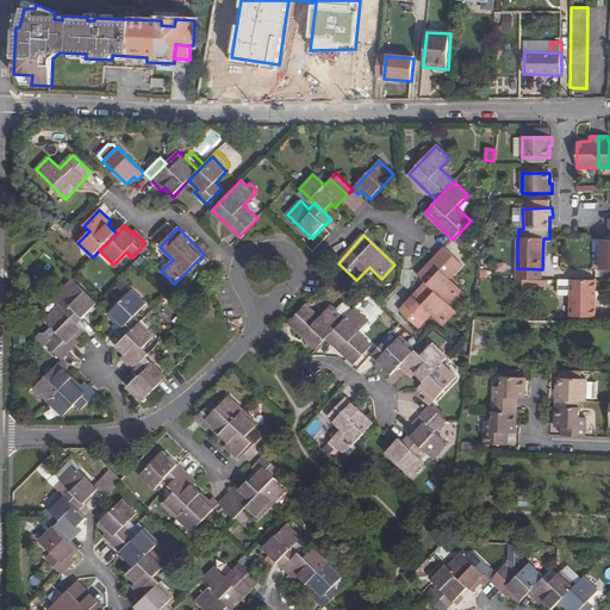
[(427,284),(448,304),(462,290),(452,279),(464,266),(444,249),(418,277),(427,284)]
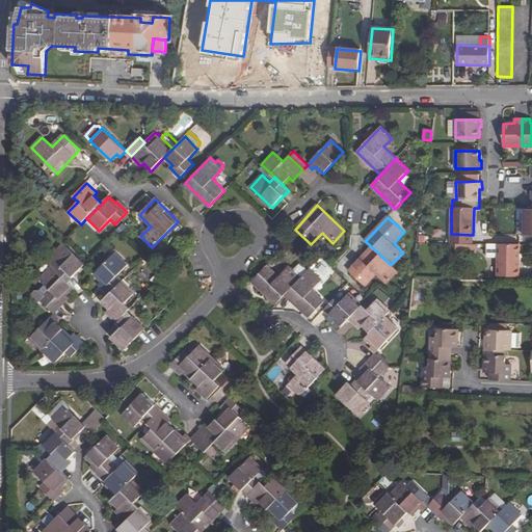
[(498,256),(498,275),(521,275),(521,258),(521,253),(521,243),(488,243),(487,256),(498,256)]
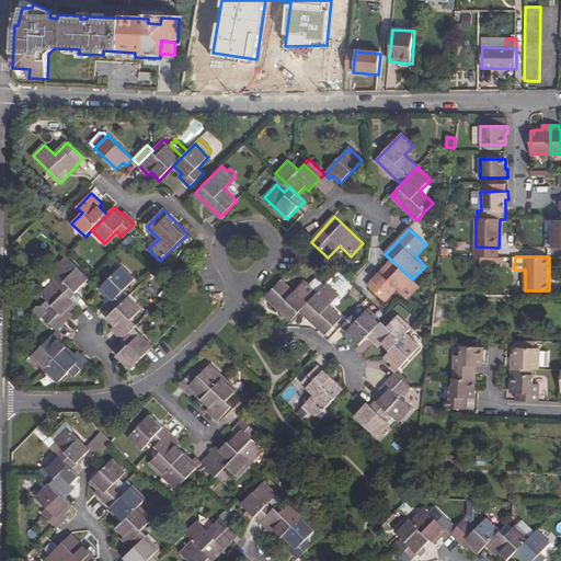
[(57,283),(71,298),(89,281),(66,258),(48,275),(54,282),(57,283)]
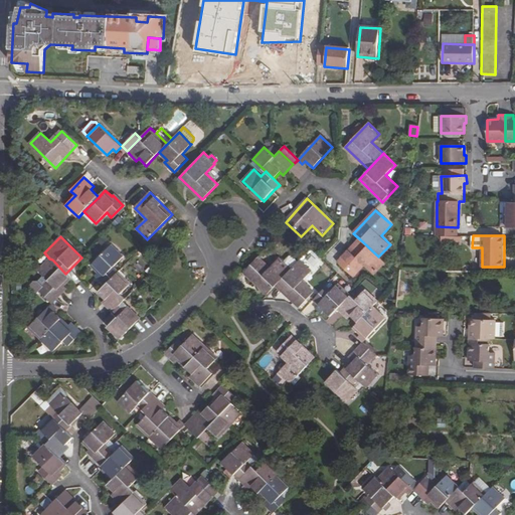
[(364,267),(374,276),(385,264),(378,256),(360,239),(338,263),(353,279),(364,267)]
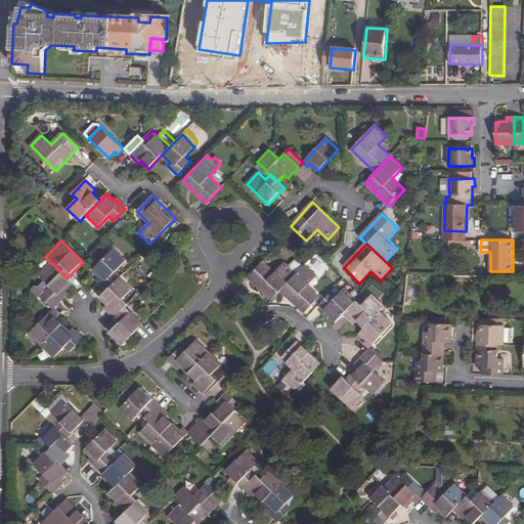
[(96,280),(107,291),(121,277),(115,272),(125,262),(113,250),(92,270),(99,277),(96,280)]
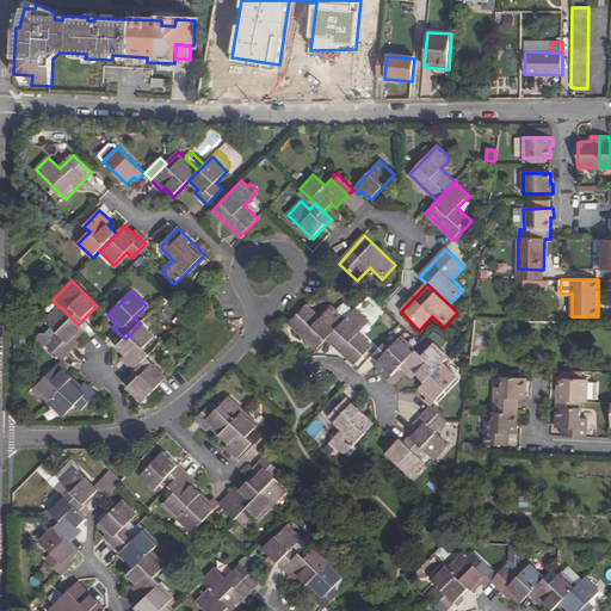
[(290,323),(318,349),(327,339),(356,308),(344,296),(340,296),(321,318),(307,304),(290,323)]
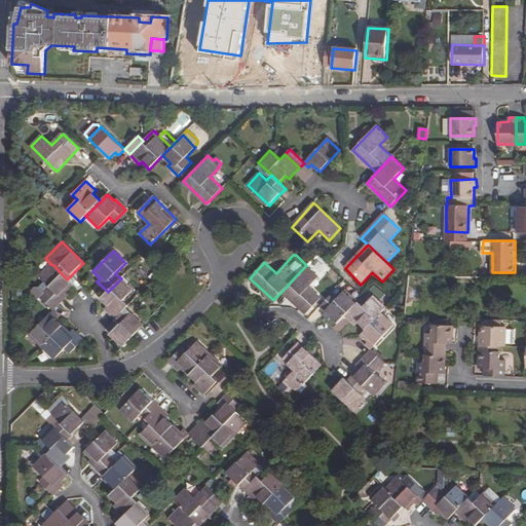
[(39,287),(59,305),(68,295),(65,292),(72,285),(67,279),(53,265),(50,264),(38,276),(44,283),(39,287)]
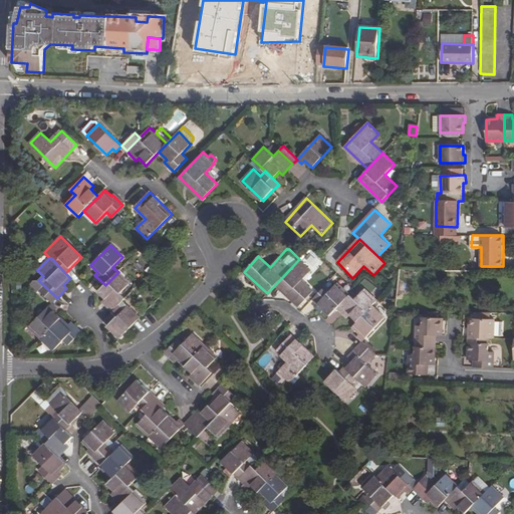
[(275,285),(298,307),(313,291),(302,280),(313,269),(301,258),(299,259),(275,285)]
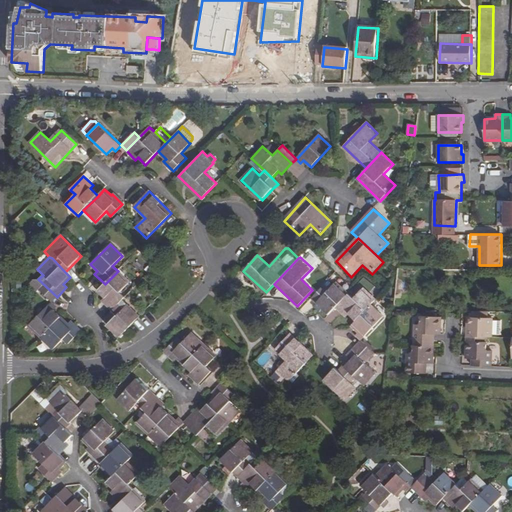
[(102,302),(112,312),(121,301),(125,298),(120,293),(130,283),(118,271),(105,284),(97,292),(105,299),(102,302)]
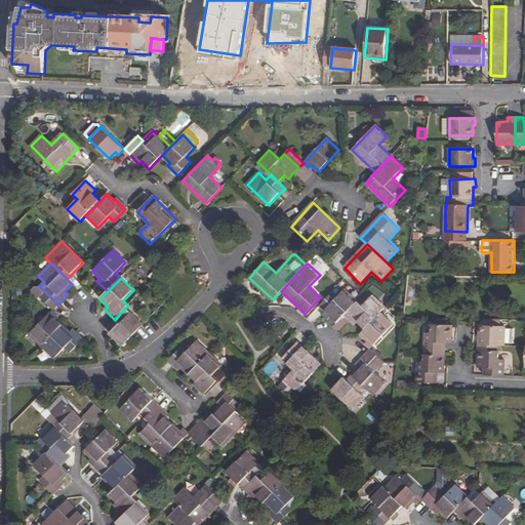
[(38,296),(52,311),(58,305),(39,286),(32,286),(27,291),(35,299),(38,296)]
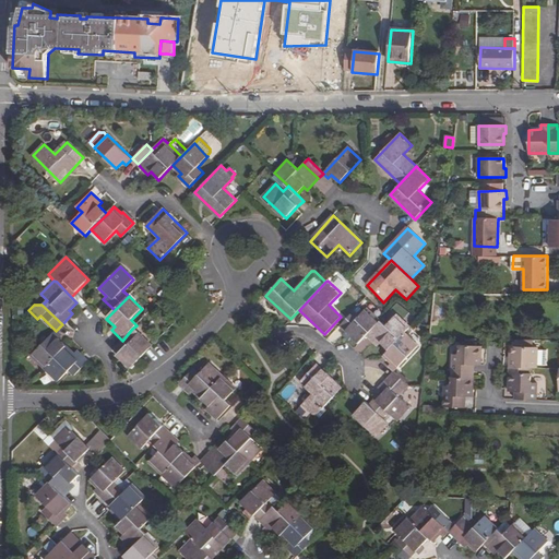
[(339,326),(358,345),(365,337),(379,322),(366,310),(358,318),(353,312),(339,326)]
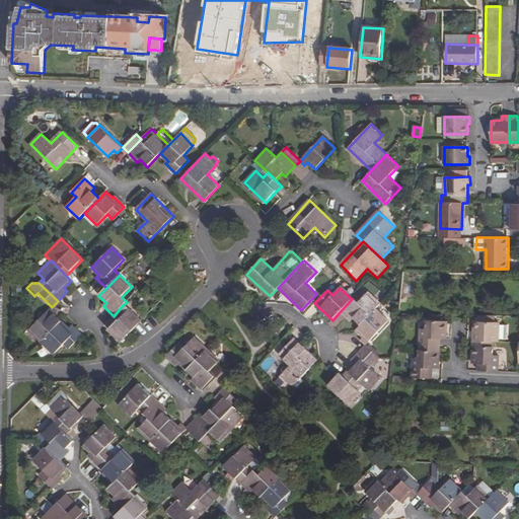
[(352,319),(360,326),(376,309),(379,305),(366,293),(356,304),(352,299),(339,313),(349,322),(352,319)]
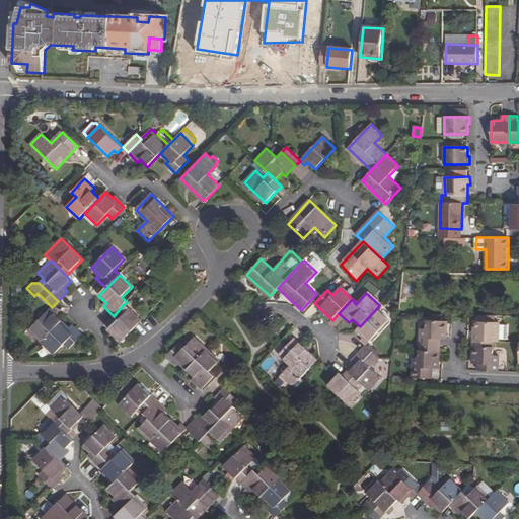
[(108,331),(120,343),(140,322),(123,305),(114,316),(106,323),(112,328),(108,331)]
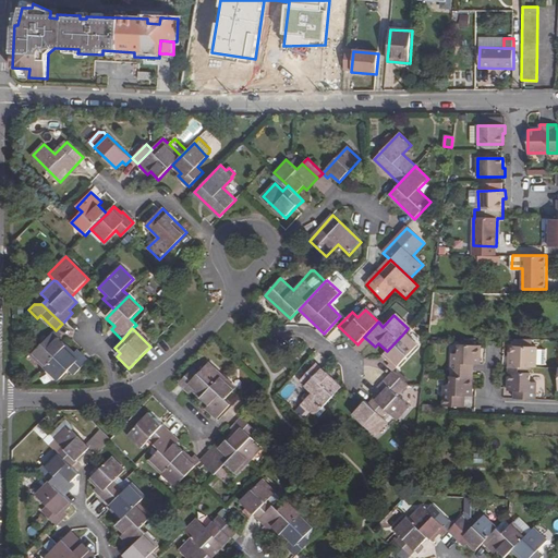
[(31,356),(44,368),(65,346),(58,338),(61,336),(56,330),(31,356)]
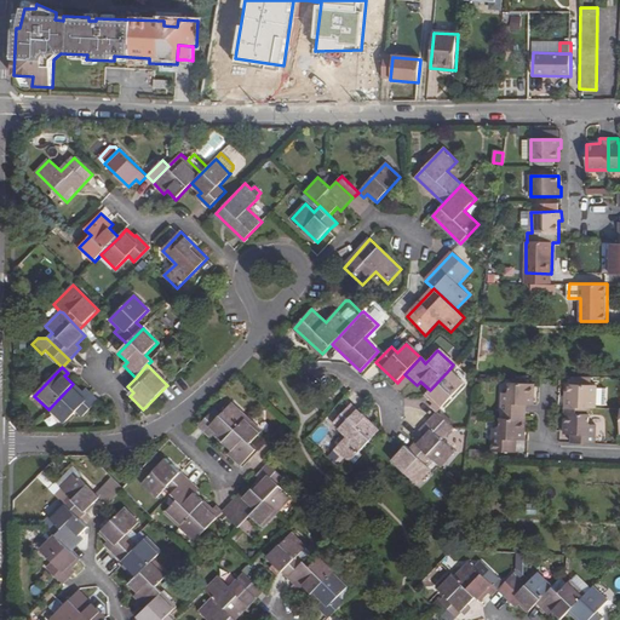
[(432,406),(438,413),(466,384),(449,369),(430,390),(426,394),(435,403),(432,406)]
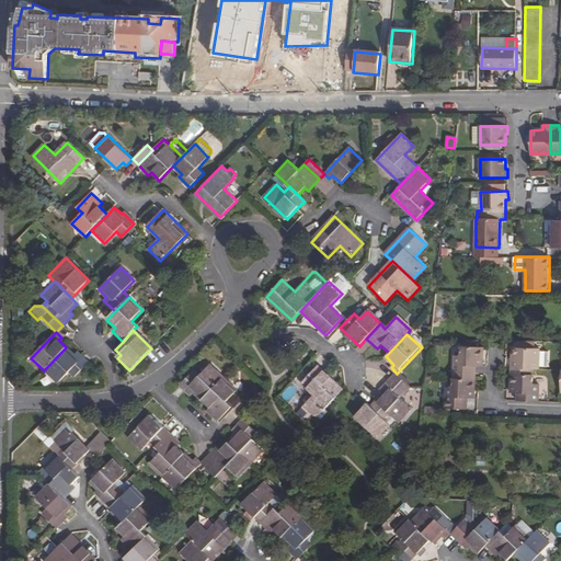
[(513,359),(512,368),(534,368),(539,369),(540,348),(535,348),(536,341),(517,341),(517,347),(516,347),(515,359),(513,359)]
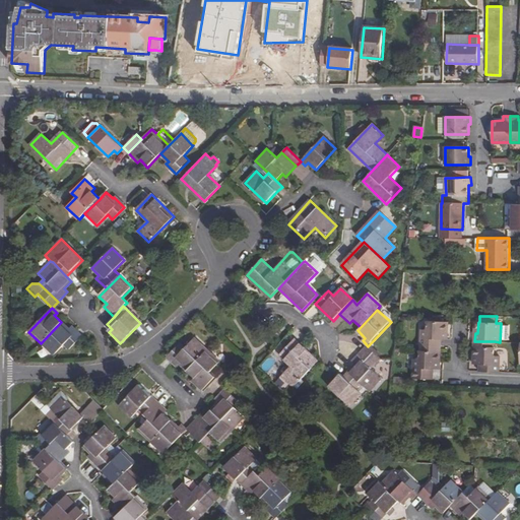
[(41,343),(54,356),(64,346),(69,350),(81,336),(71,326),(68,329),(61,322),(41,343)]
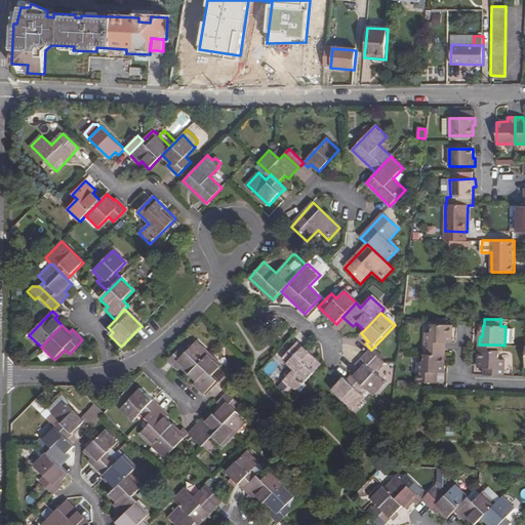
[(426,333),(425,349),(442,350),(442,342),(445,344),(452,344),(453,326),(432,325),(432,333),(426,333)]
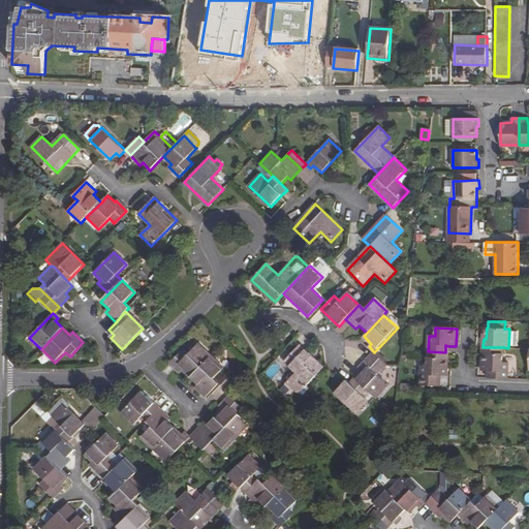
[(182,371),(190,378),(211,356),(197,344),(187,355),(182,350),(175,359),(169,364),(180,373),(182,371)]
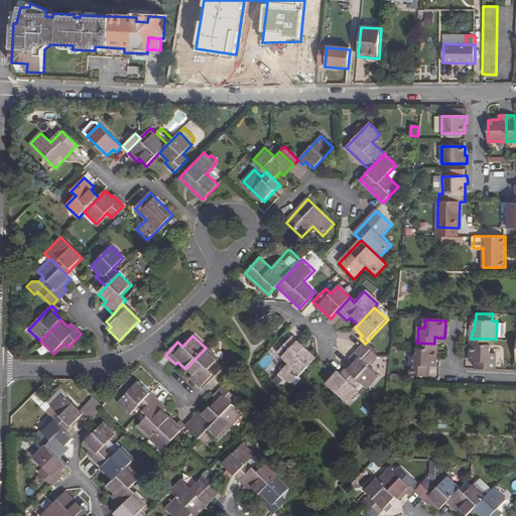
[(289,382),(292,385),(315,360),(292,339),(278,354),(290,365),(281,374),(289,382)]
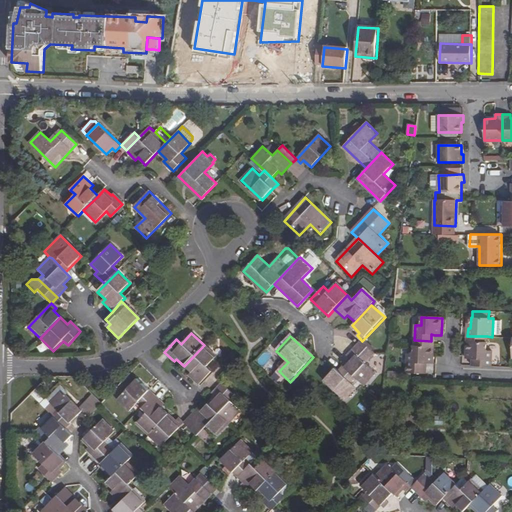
[(357,346),(370,359),(375,354),(362,341),(357,346)]
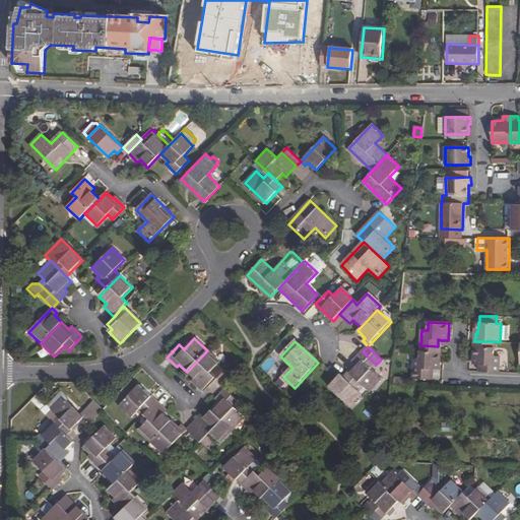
[(495,347),(474,346),(473,364),(480,364),(483,364),(482,371),(500,372),(500,356),(495,355),(495,347)]
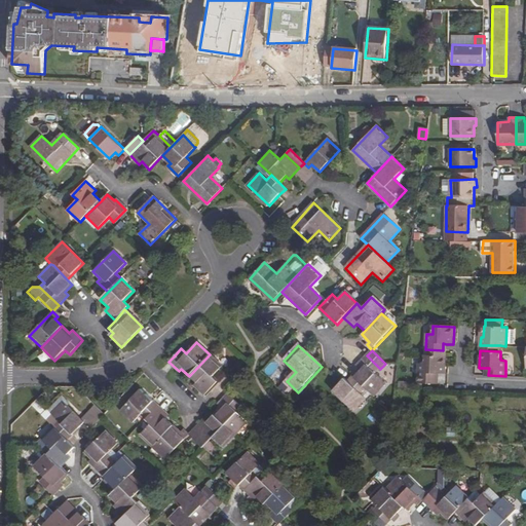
[(193,385),(203,395),(217,381),(212,376),(222,366),(210,354),(189,376),(196,382),(193,385)]
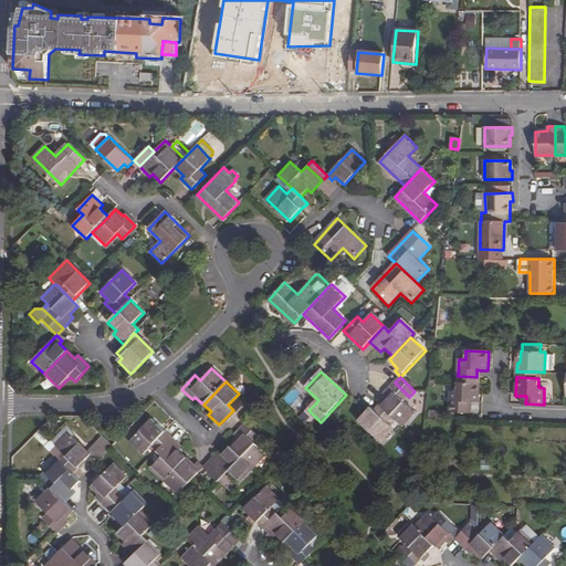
[(395,419),(402,426),(415,412),(405,402),(409,397),(395,383),(384,394),(387,397),(379,404),(395,419)]
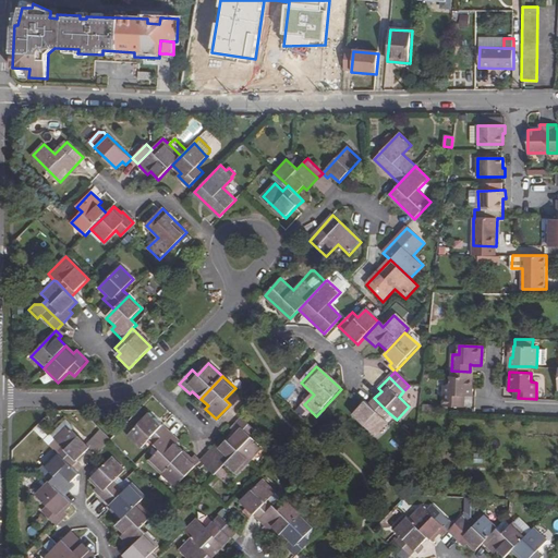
[(473,377),(450,377),(450,386),(444,386),(443,407),(460,407),(461,396),(464,396),(472,397),(473,377)]
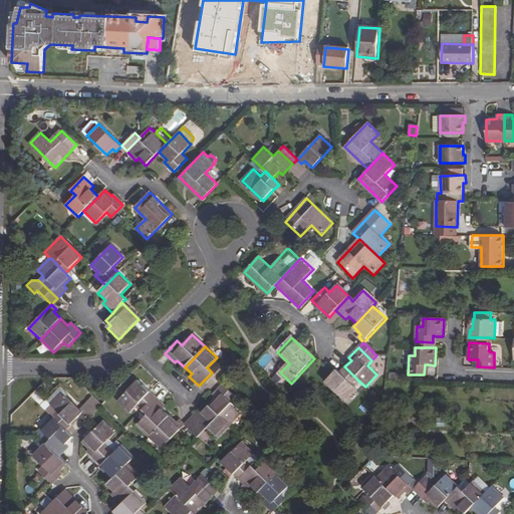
[(214,372),(223,368),(220,361),(211,365),(214,372)]
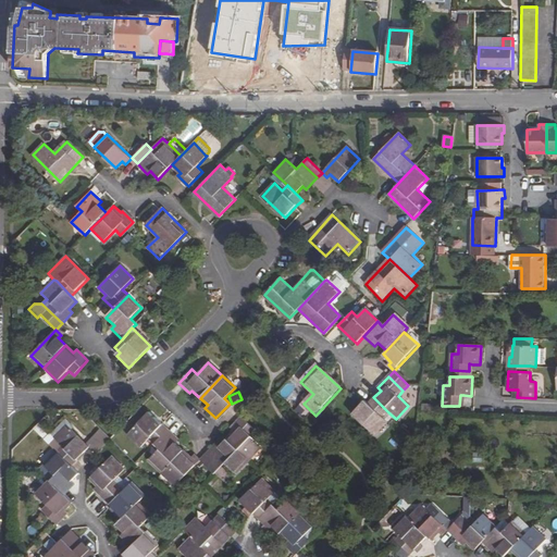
[(354,413),(375,435),(387,422),(383,417),(388,412),(373,397),(369,404),(366,400),(354,413)]
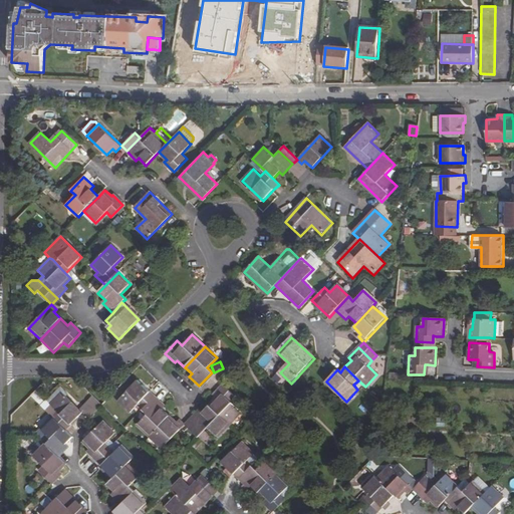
[(288,380),(280,372),(273,380),(281,388),(288,380)]
